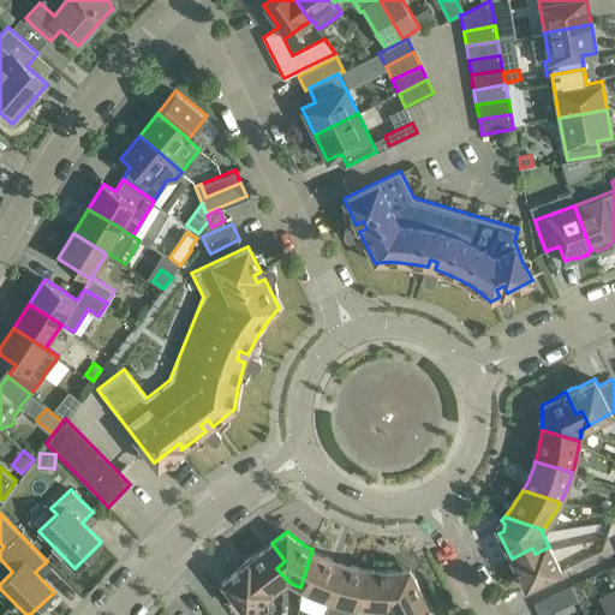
[(248,557),(246,560),(248,561),(261,579),(257,583),(267,595),(287,580),(276,568),(285,561),(272,543),(258,553),(256,554),(254,555),(252,556),(250,556),(248,557)]
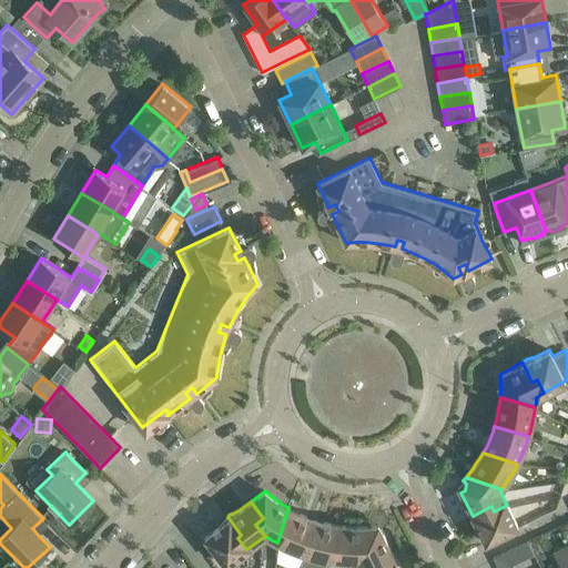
[(492,506),(473,516),(486,543),(506,533),(518,527),(507,505),(494,511),(492,506)]
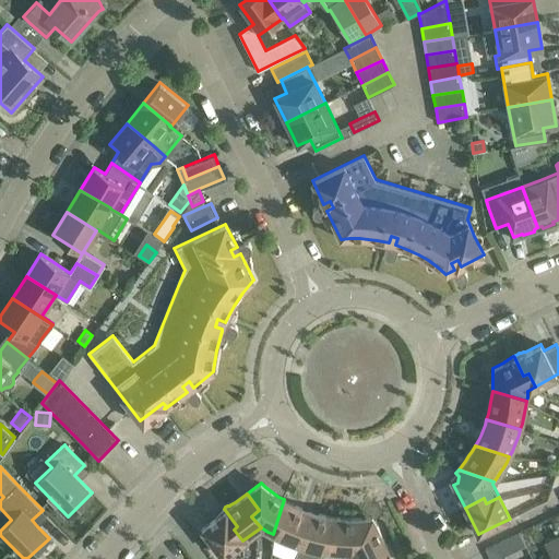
[(284,499),(273,534),(277,536),(288,540),(299,545),(310,511),(305,509),(299,507),(294,504),(288,502),(284,499)]
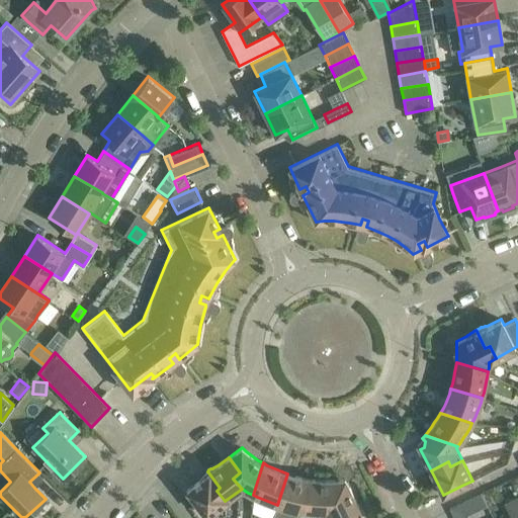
[(199,480),(186,490),(199,506),(206,515),(225,501),(217,491),(220,488),(208,472),(207,471),(205,472),(204,473),(202,476),(201,477),(200,479),(199,480)]
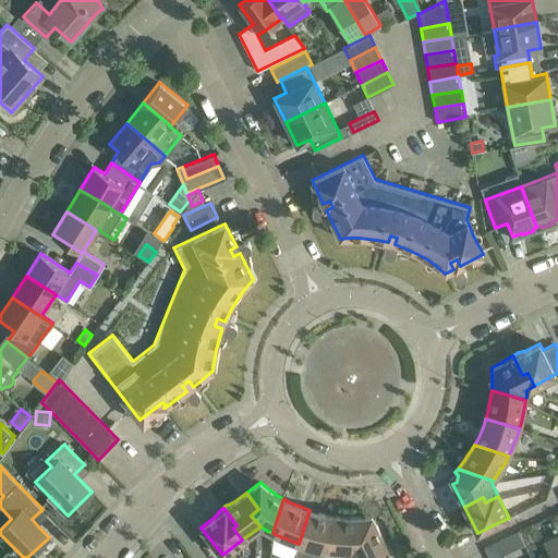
[(315,511),(310,510),(299,544),(304,546),(310,547),(320,549),(326,550),(338,516),(331,516),(326,514),(320,513),(315,511)]
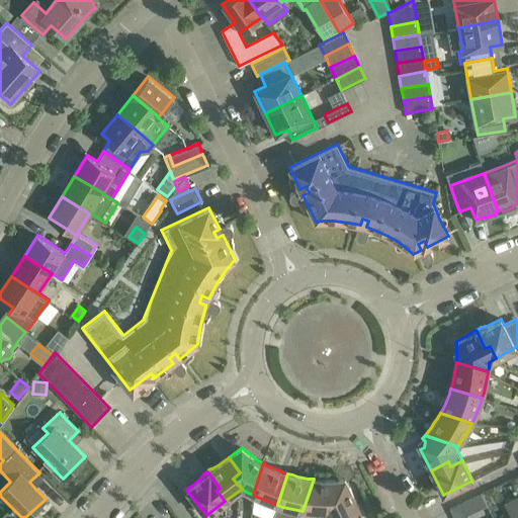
[(322,480),(314,479),(303,511),(312,512),(316,512),(325,513),(341,486),(335,483),(335,480),(326,480),(322,480)]
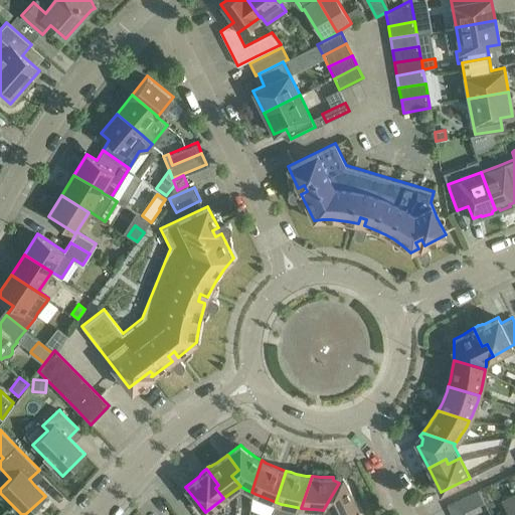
[(323,510),(325,514),(347,514),(359,509),(347,485),(344,486),(339,483),(323,510)]
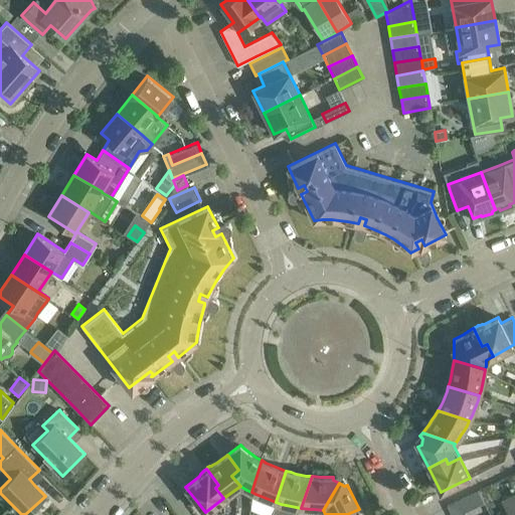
[(514,514),(514,492),(501,499),(507,513),(504,514),(514,514)]
